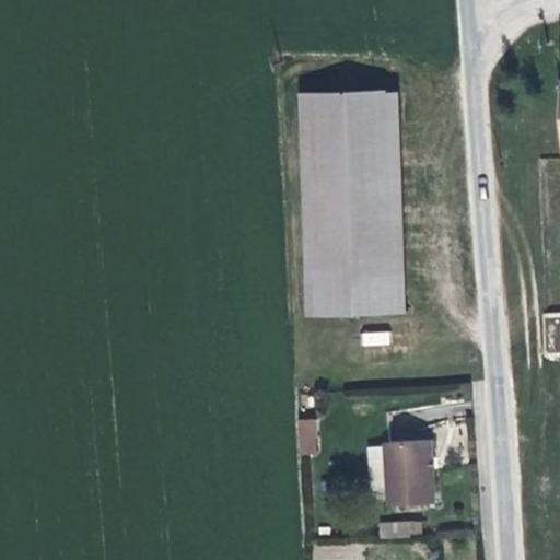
[(302,316),(407,311),(399,92),(294,95),(302,316)]
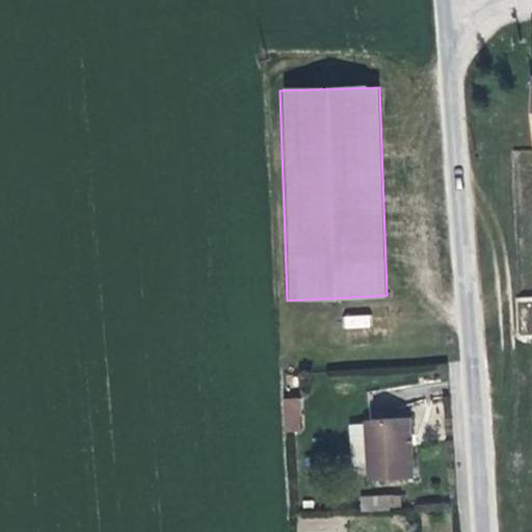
[(531,296),(516,297),(519,335),(531,334),(531,296)]
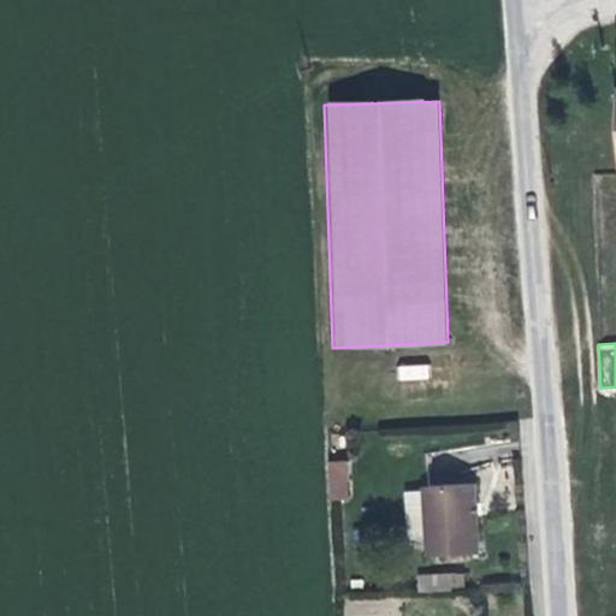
[(400,379),(430,379),(430,365),(400,365),(400,379)]
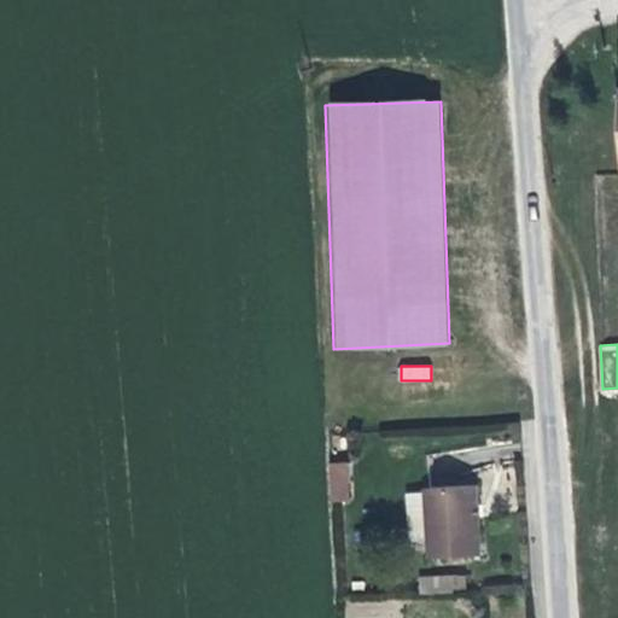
[(350,501),(351,462),(327,462),(327,500),(350,501)]
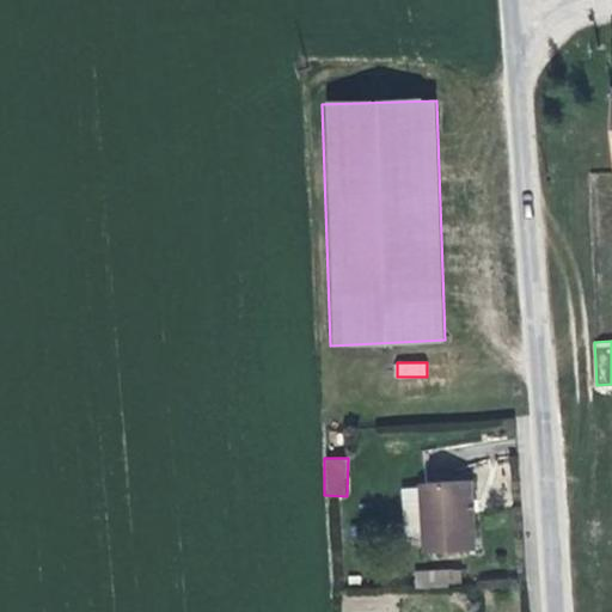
[(479,551),(476,482),(423,483),(427,554),(479,551)]
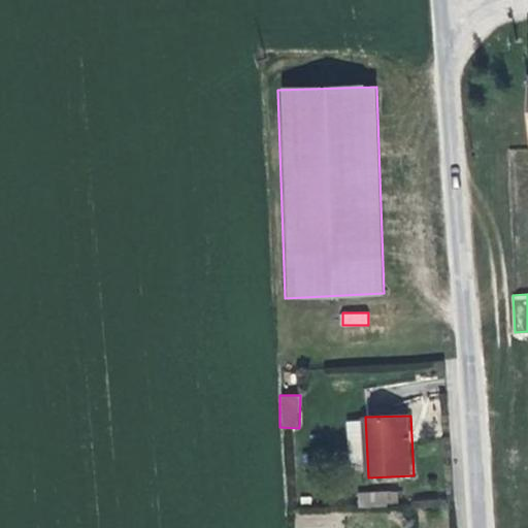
[(358,493),(358,507),(399,505),(398,491),(358,493)]
